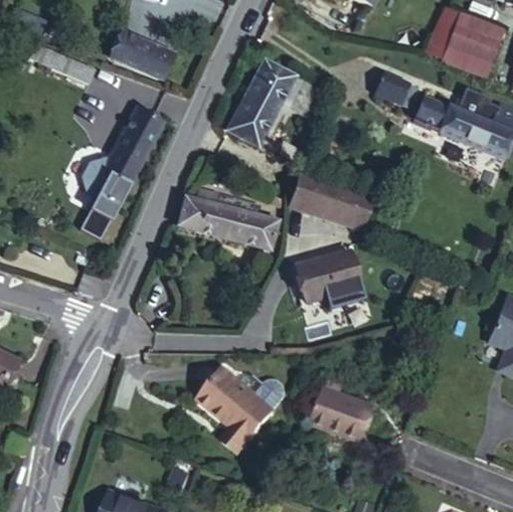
[(461,45),(442,37),(433,56),(452,65),(456,56),(461,45)]
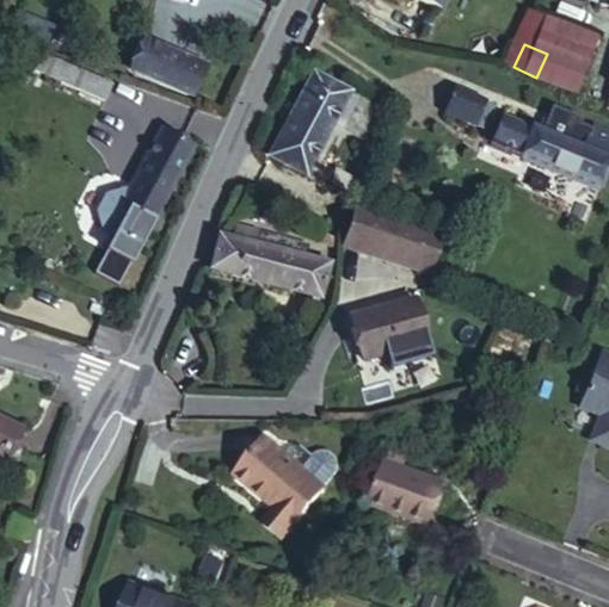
[(160,47),(146,76),(188,98),(203,67),(160,47)]
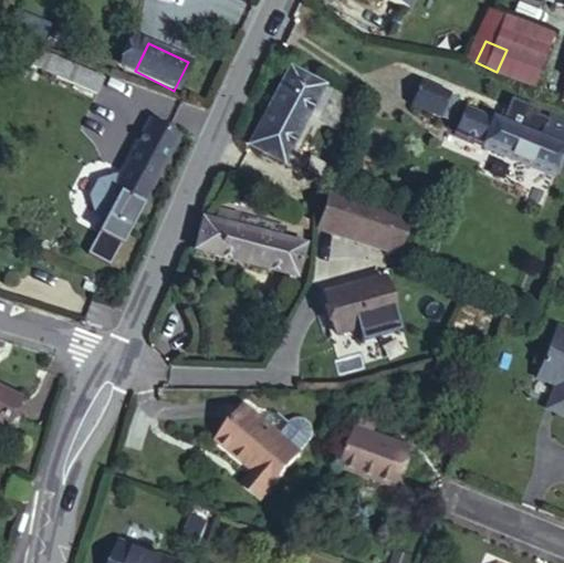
[(554,71),(507,50),(501,62),(549,83),(554,71)]
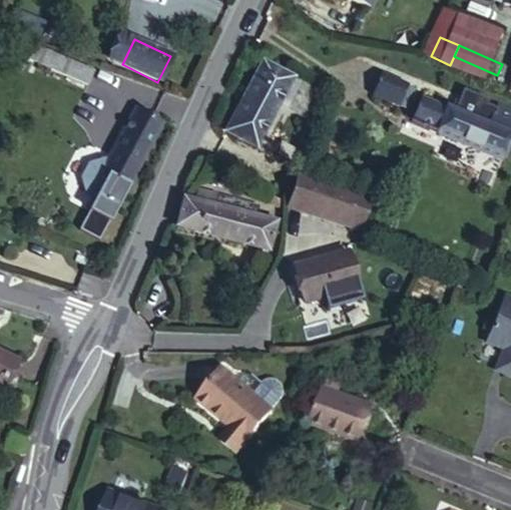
[(72,58),(66,72),(89,83),(96,70),(72,58)]
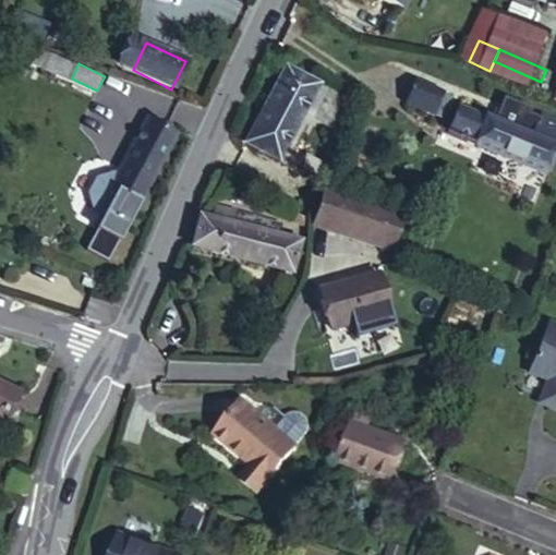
[(321,82),(287,63),(246,141),(281,158),(283,154),(321,82)]
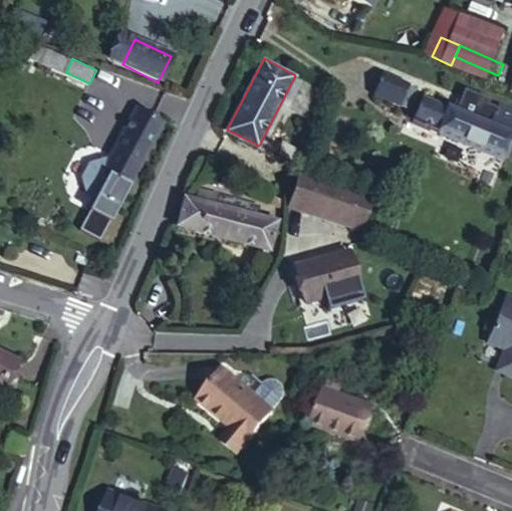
[(295,75),(261,142),(298,160),(315,85),(295,75)]
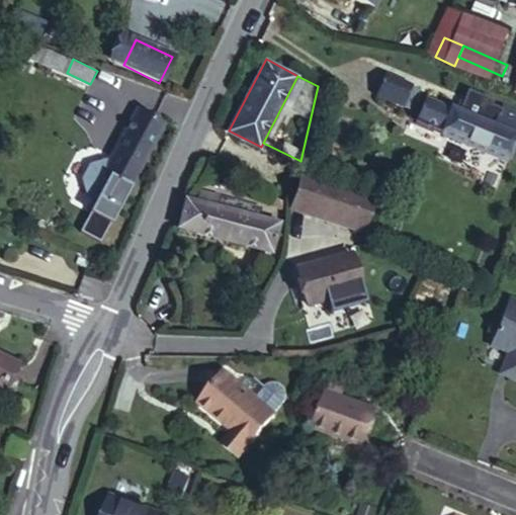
[(409,87),(384,78),(377,94),(404,104),(407,97),(410,87),(409,87)]
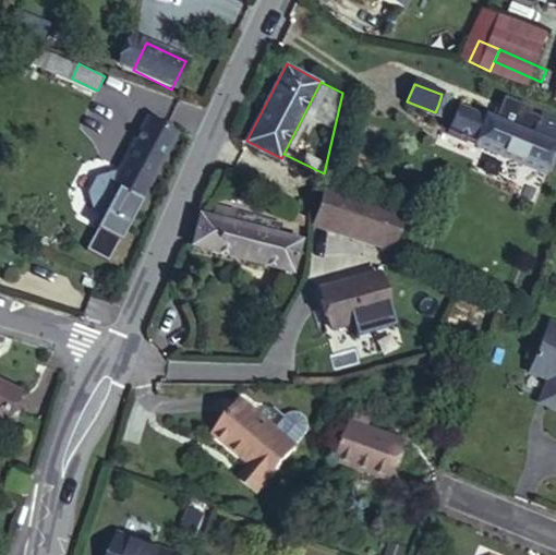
[(451,130),(548,169),(555,152),(555,118),(542,113),(541,116),(529,110),(531,104),(507,94),(497,119),(462,104),(451,130)]
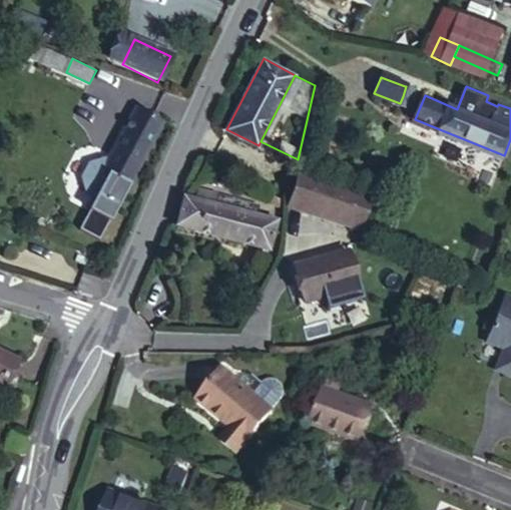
[(109,158),(99,176),(106,180),(90,209),(110,220),(164,122),(136,107),(109,158)]
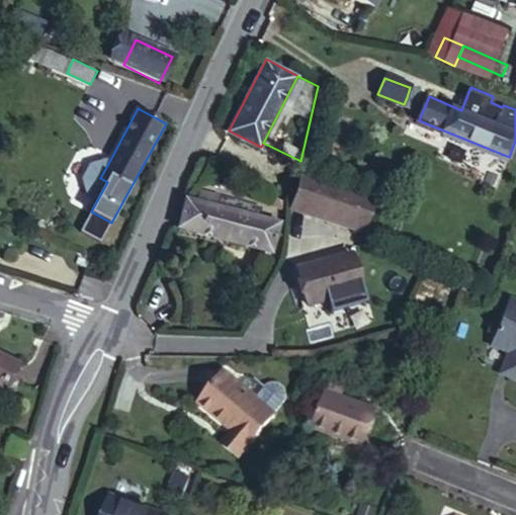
[(94,176),(100,178),(110,160),(104,157),(94,176)]
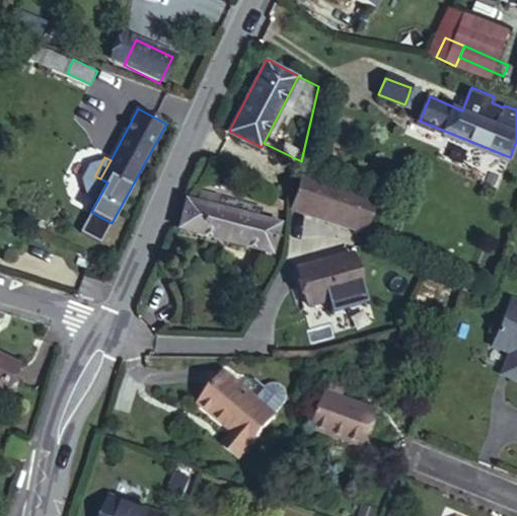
[(185,204),(183,208),(179,229),(273,251),(281,221),(260,216),(262,206),(202,190),(198,201),(188,198),(185,204)]
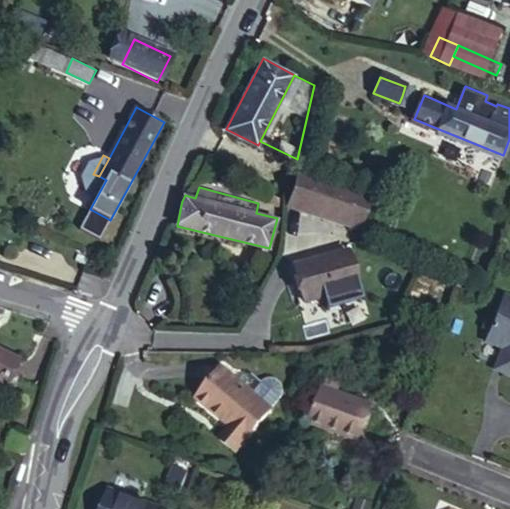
[(319,221),(315,232),(327,236),(331,225),(364,237),(370,219),(297,194),(291,212),(319,221)]
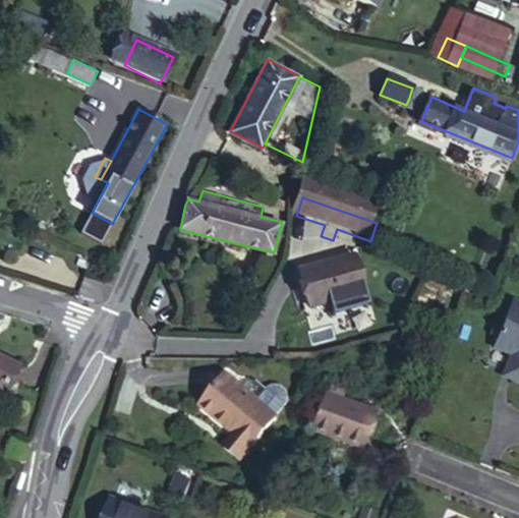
[(300,269),(311,306),(364,291),(354,253),(300,269)]
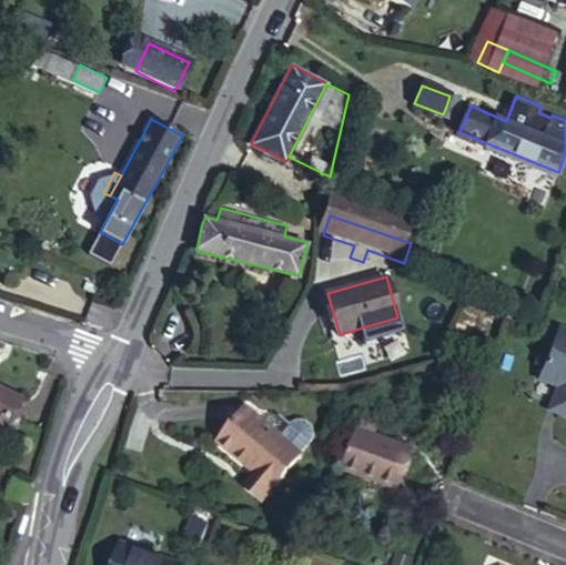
[(539,377),(561,385),(565,386),(565,396),(559,412),(565,413),(565,329),(559,328),(539,377)]
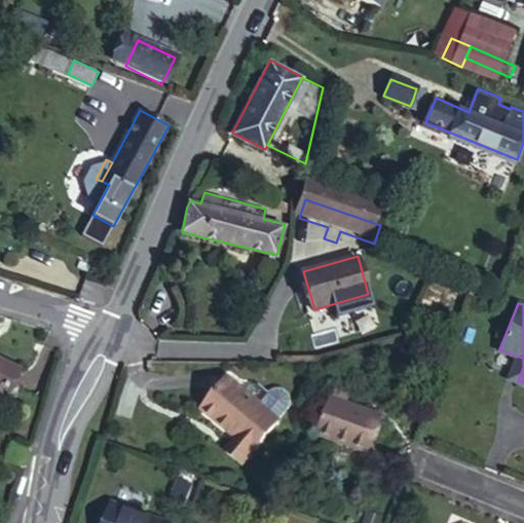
[(523,358),(519,357),(510,378),(518,381),(523,367),(523,358)]
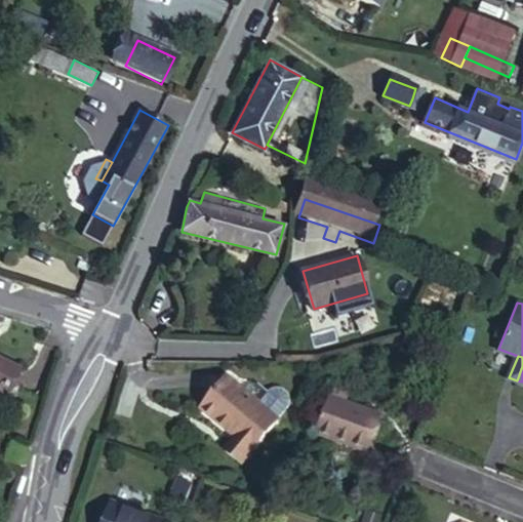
[(0,389),(9,394),(23,368),(0,357),(0,389)]
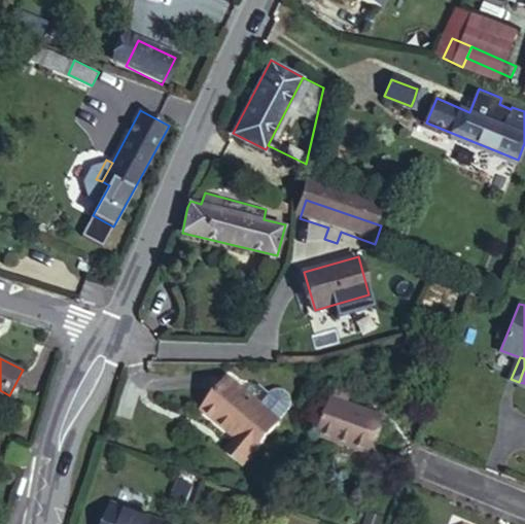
[(239,437),(232,446),(249,459),(282,418),(281,417),(287,409),(291,404),(292,397),(290,392),(286,389),(280,388),(275,390),(273,392),(263,384),(257,385),(251,393),(231,377),(205,410),(239,437)]
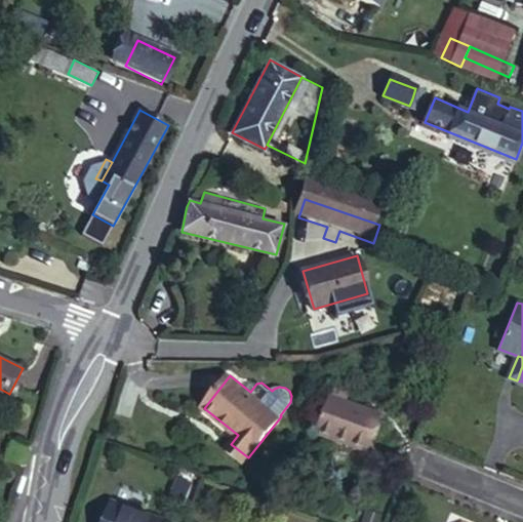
[(361,412),(363,406),(333,397),(321,432),(369,449),(380,419),(361,412)]
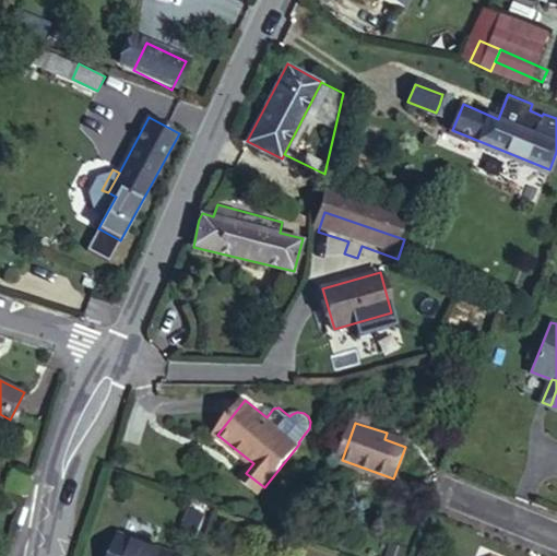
[(409,439),(387,433),(384,439),(405,447),(409,439)]
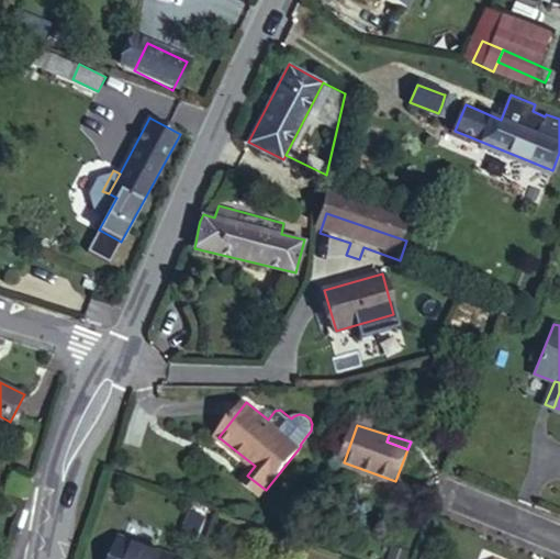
[(266,490),(247,476),(243,481),(261,495),(266,490)]
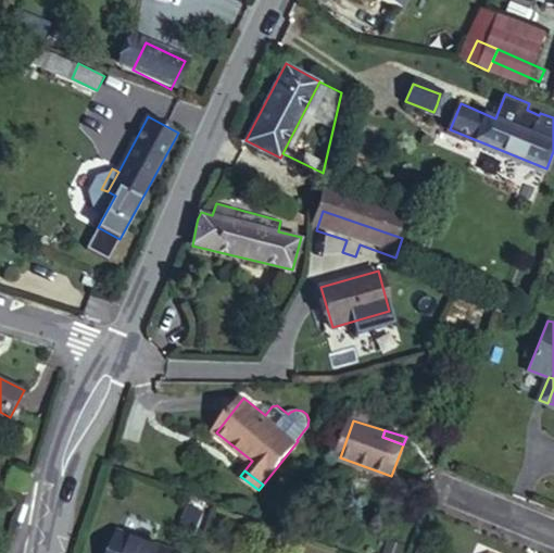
[(204,510),(188,504),(181,523),(198,528),(204,510)]
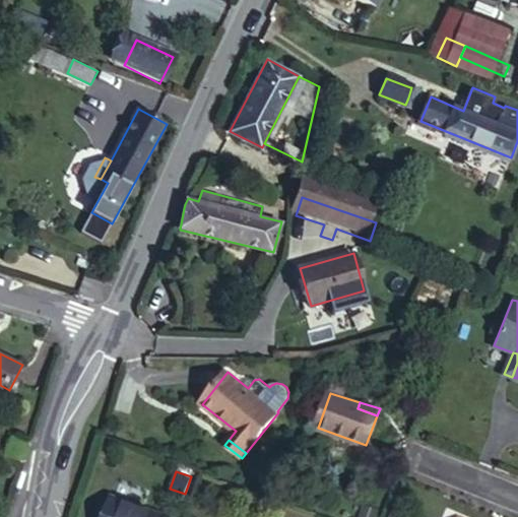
[(103,516),(164,516),(165,515),(111,496),(103,516)]
